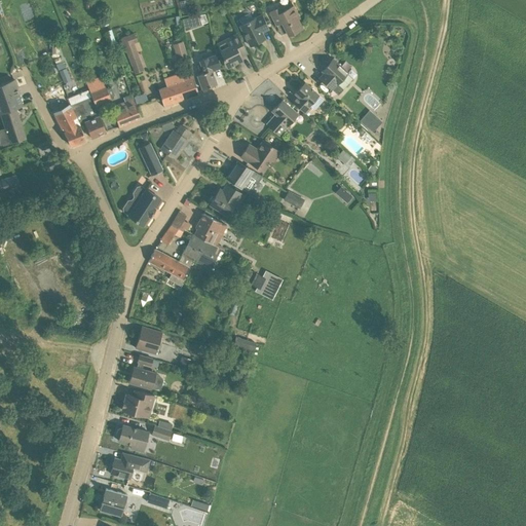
[(191,12),(188,0),(185,0),(180,1),(183,14),(191,12)]
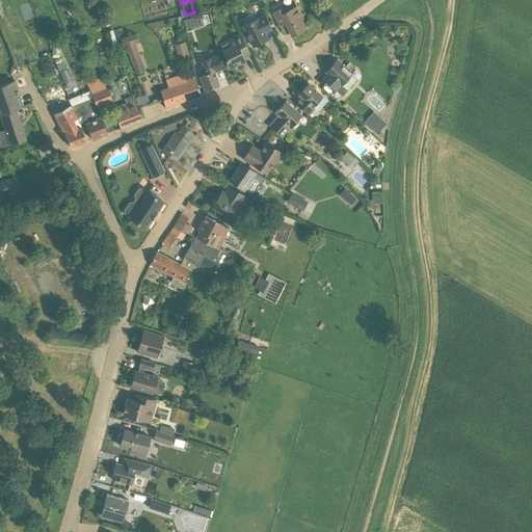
[(302,18),(298,9),(296,6),(288,10),(286,6),(273,12),(280,25),(285,22),(291,35),(306,28),(301,19),(302,18)]
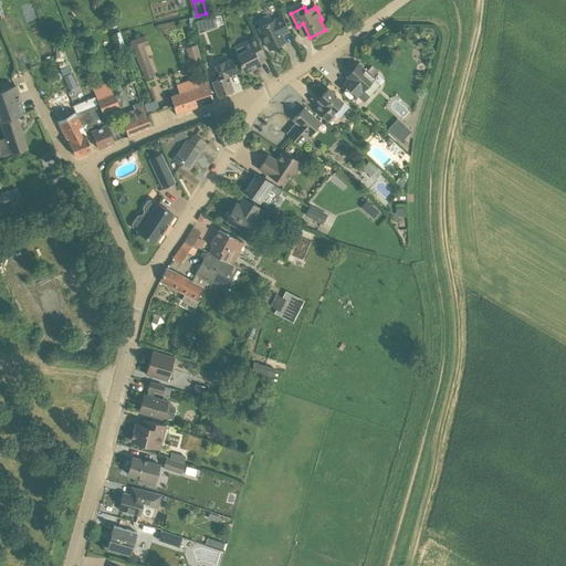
[(217,25),(213,16),(197,21),(199,32),(217,25)]
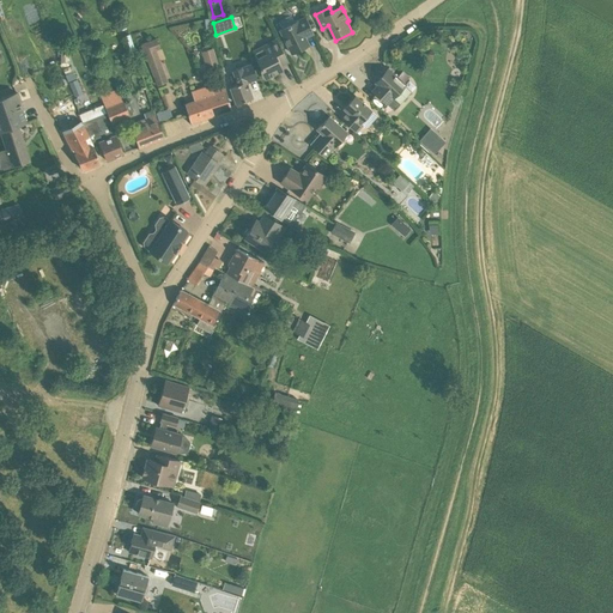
[(313,31),(308,22),(305,17),(280,30),(291,53),(309,44),(305,37),(305,35),(313,31)]
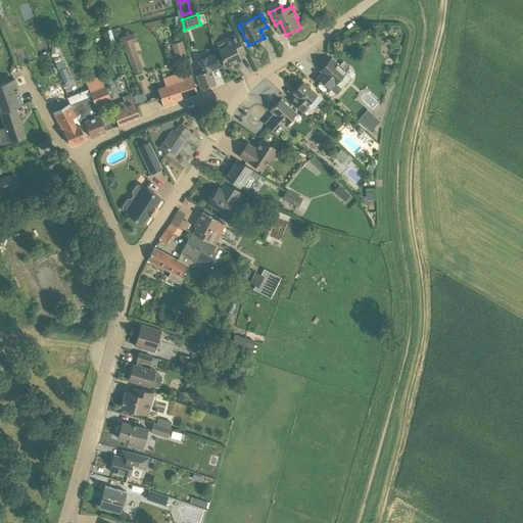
[(143,69),(133,42),(136,41),(133,32),(120,37),(123,45),(124,45),(134,73),(143,69)]
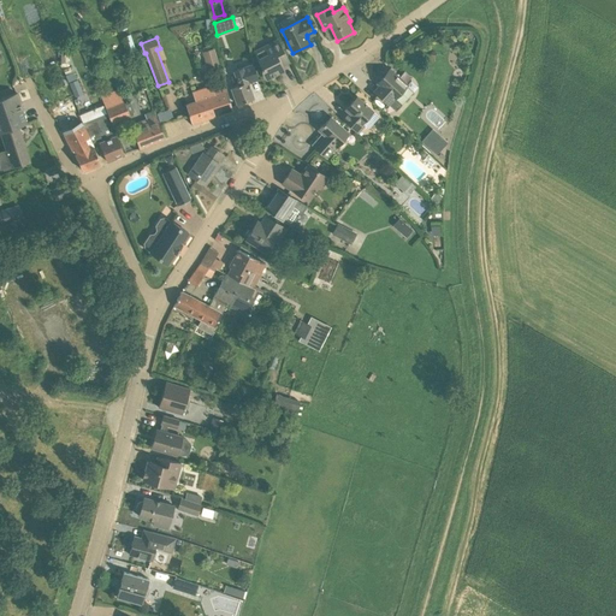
[(289,61),(284,51),(278,39),(253,52),(266,78),(283,70),(282,65),(289,61)]
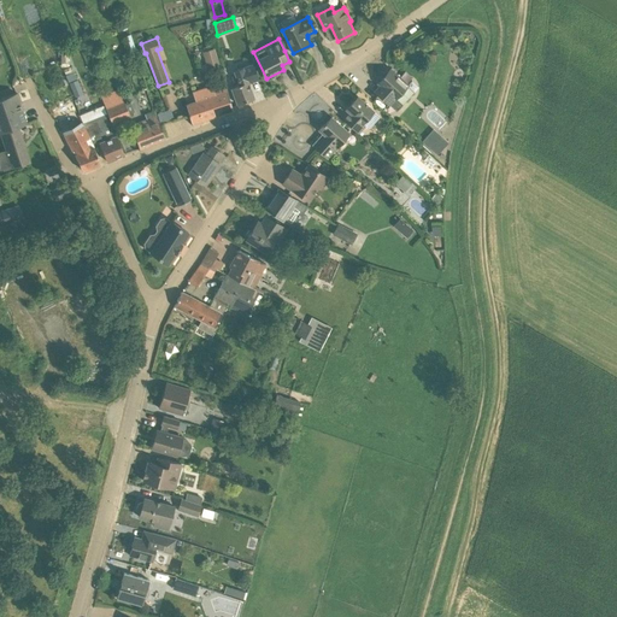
[(201,72),(221,66),(215,48),(204,52),(206,63),(199,65),(201,72)]
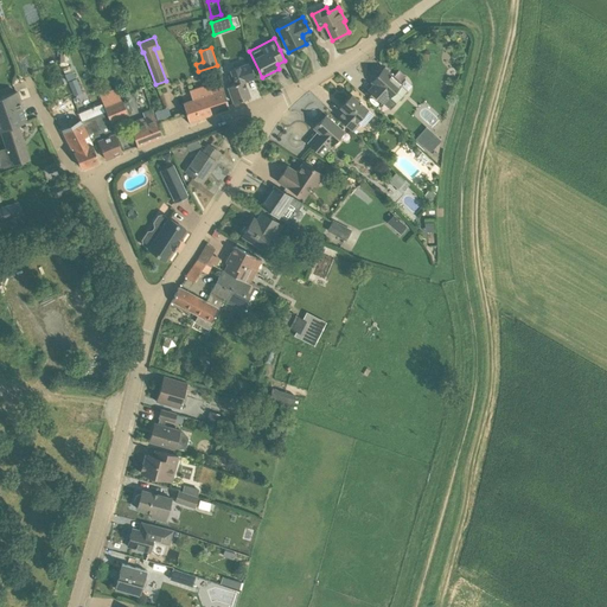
[(66,51),(57,51),(57,56),(59,56),(61,56),(61,62),(61,65),(61,66),(66,66),(66,51)]
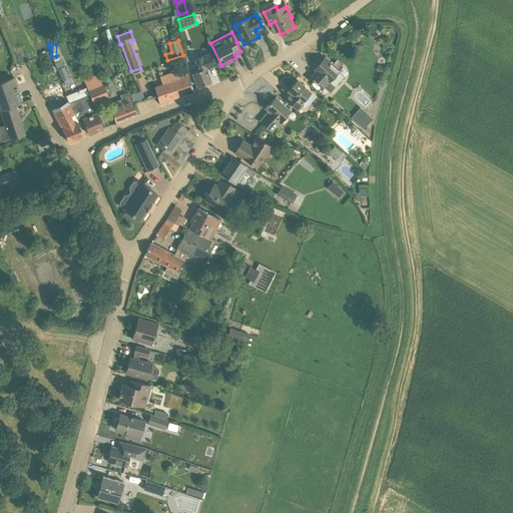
[(211,82),(206,68),(206,69),(205,68),(214,65),(210,53),(201,56),(195,58),(198,65),(200,70),(192,73),(197,87),(211,82)]
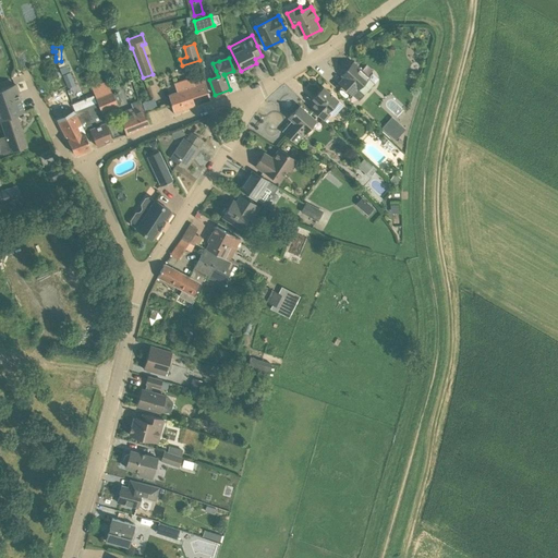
[(368,77),(361,71),(353,63),(351,64),(349,64),(347,68),(347,70),(341,75),(344,77),(339,83),(352,95),(353,95),(360,100),(374,84),(368,77)]
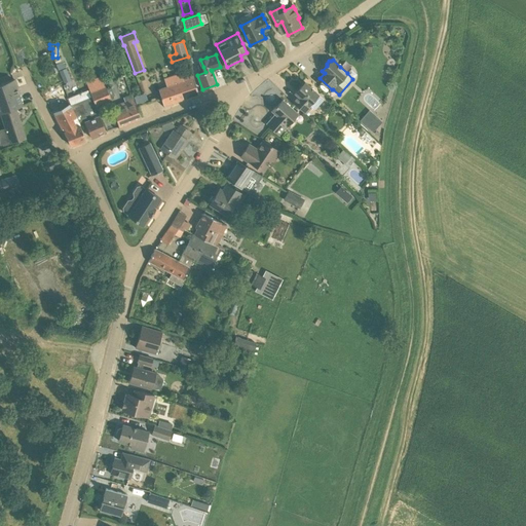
[(65,67),(63,62),(55,65),(59,70),(65,67)]
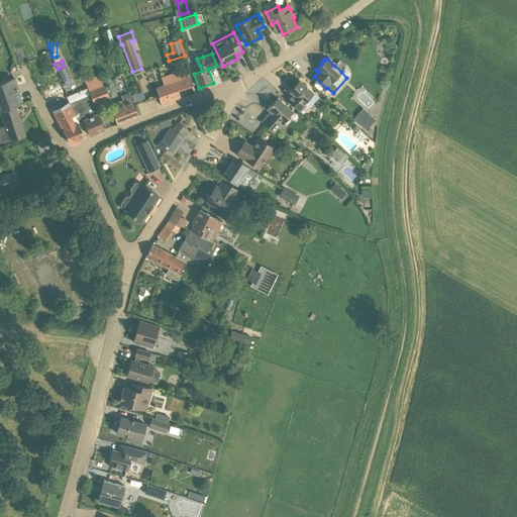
[(58,70),(63,82),(64,82),(70,79),(66,67),(58,70)]
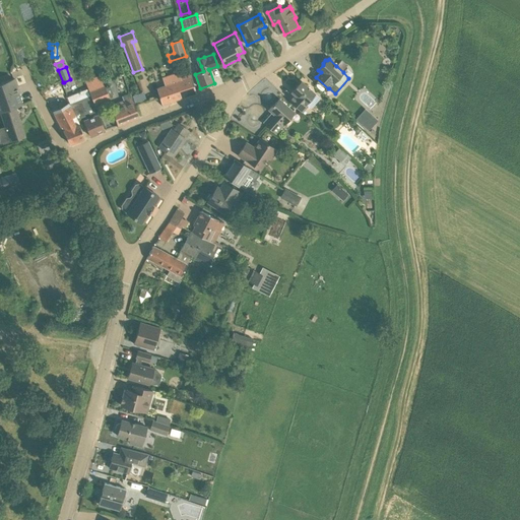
[(156,88),(158,94),(161,105),(196,92),(188,69),(174,73),(163,77),(166,85),(156,88)]
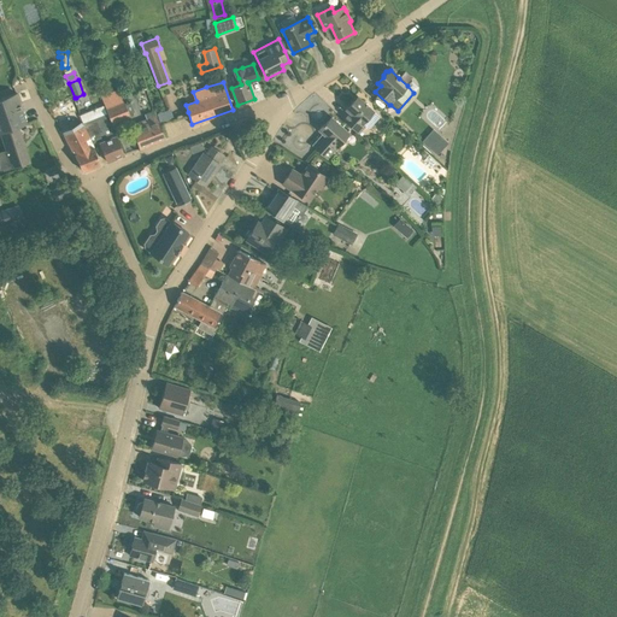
[(0,170),(0,171),(18,165),(30,162),(18,127),(27,124),(16,93),(0,98),(0,134),(5,151),(0,152),(0,170)]
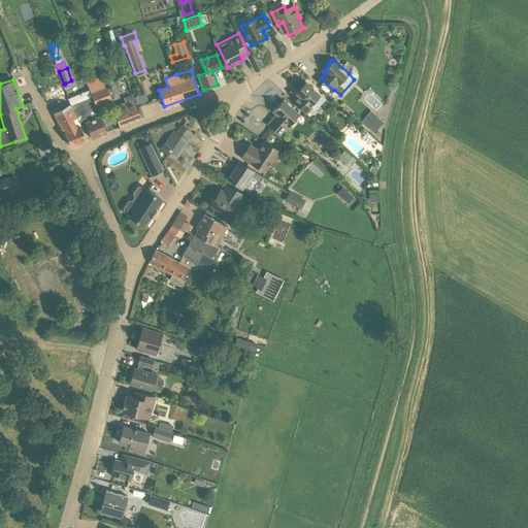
[(293,101),(303,110),(307,114),(309,112),(314,108),(315,109),(317,109),(324,101),(324,99),(306,83),(296,94),(298,96),(293,101)]
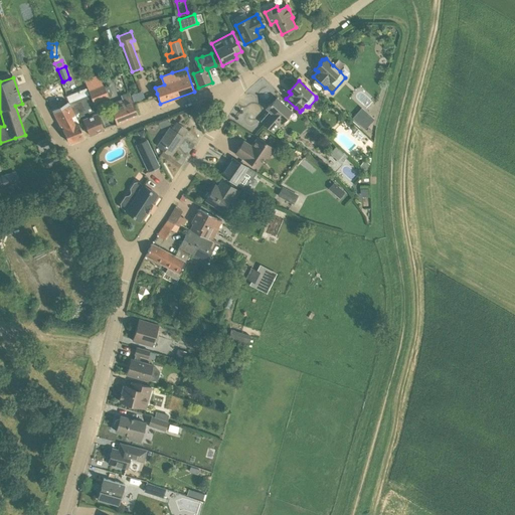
[(50,88),(59,105),(67,101),(58,83),(50,88)]
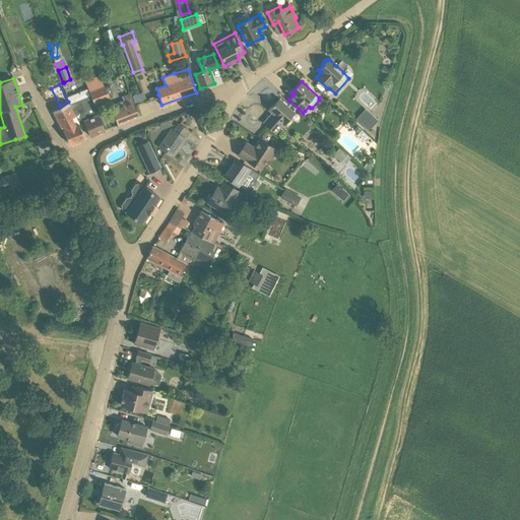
[(110,100),(105,85),(89,91),(95,106),(110,100)]
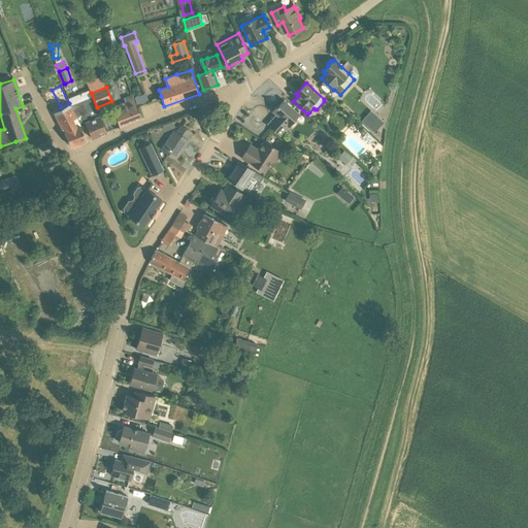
[(134,96),(137,104),(149,100),(145,93),(134,96)]
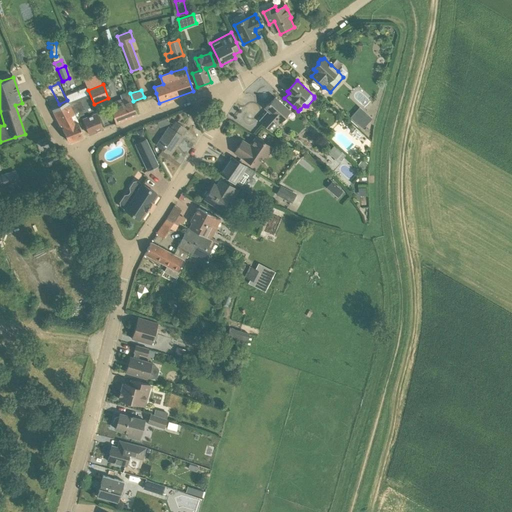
[(137,114),(133,105),(128,93),(121,95),(122,99),(108,104),(116,123),(137,114)]
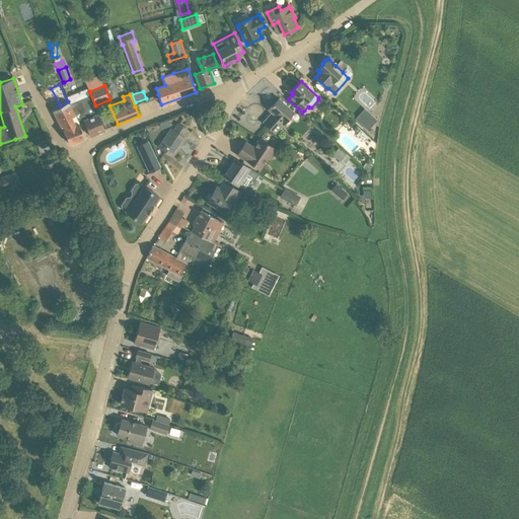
[(95,106),(90,95),(77,101),(70,104),(78,123),(84,121),(90,136),(104,130),(95,106)]
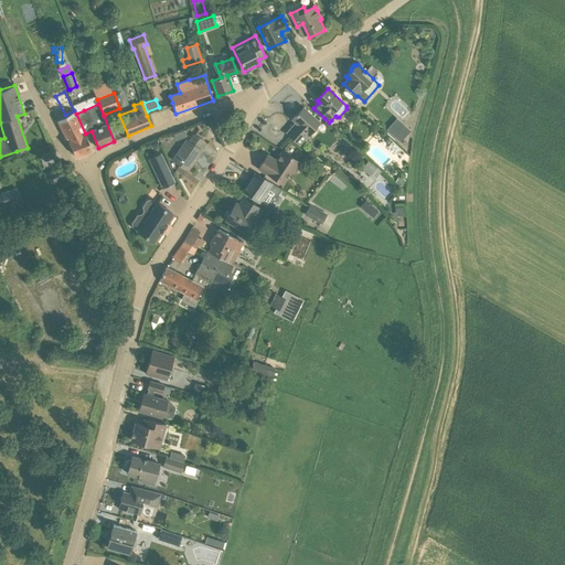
[(321,123),(313,117),(304,107),(298,114),(297,113),(291,119),(298,125),(296,127),(294,125),(286,134),(300,146),(321,123)]
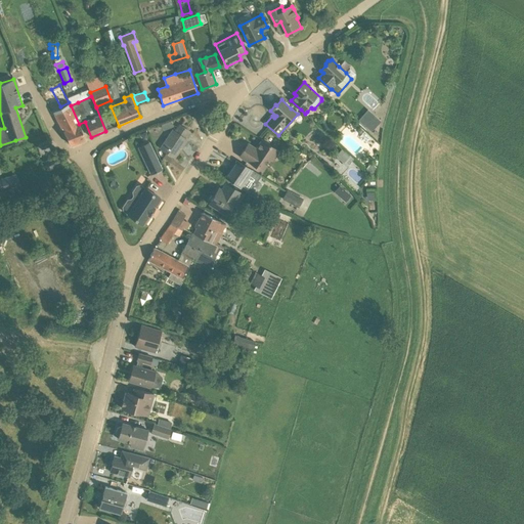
[(79,124),(71,105),(62,108),(54,113),(71,145),(85,139),(79,124)]
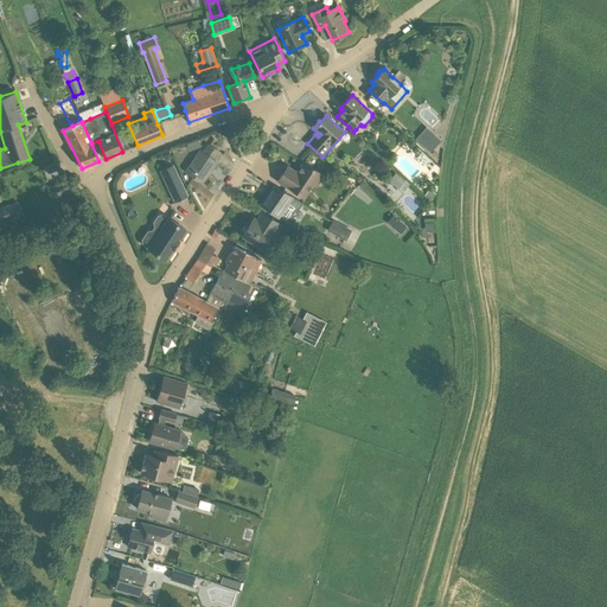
[(441,140),(426,127),(415,139),(430,152),(441,140)]
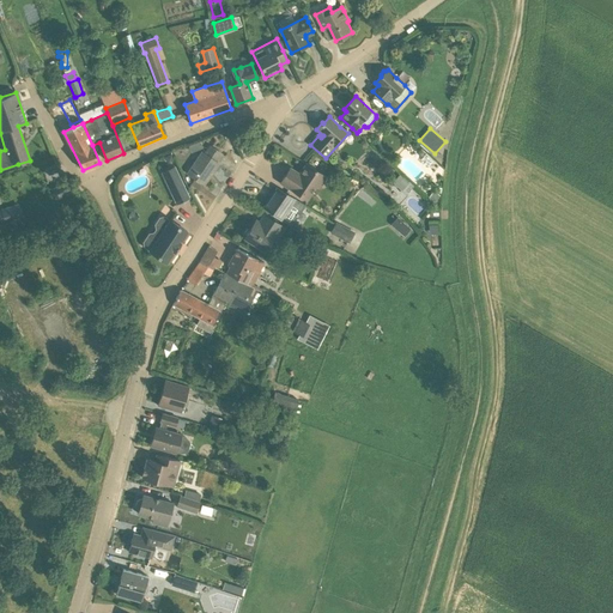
[(189,146),(192,152),(204,147),(200,141),(189,146)]
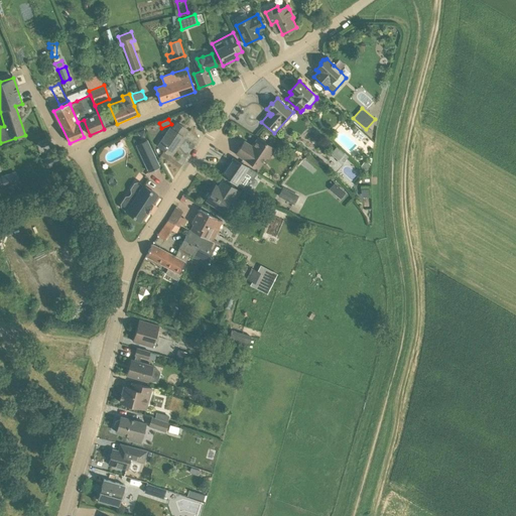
[(170,127),(157,146),(171,155),(183,137),(182,136),(186,129),(176,122),(172,129),(170,127)]
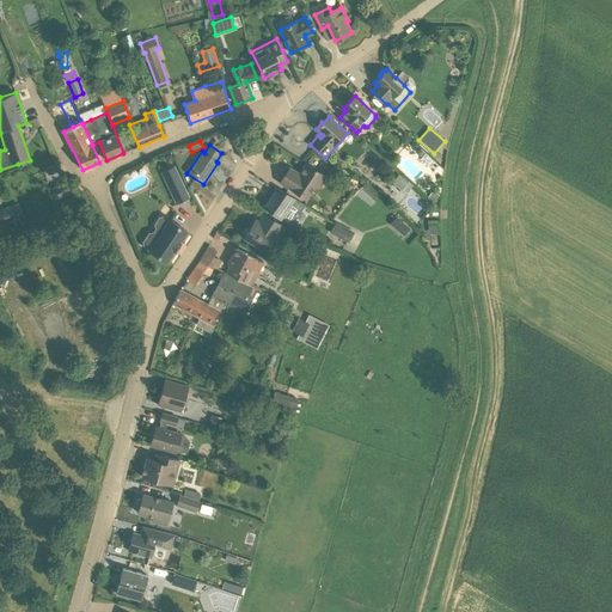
[(326,177),(317,170),(306,164),(299,175),(289,169),(281,182),(307,200),(316,187),(319,189),(326,177)]
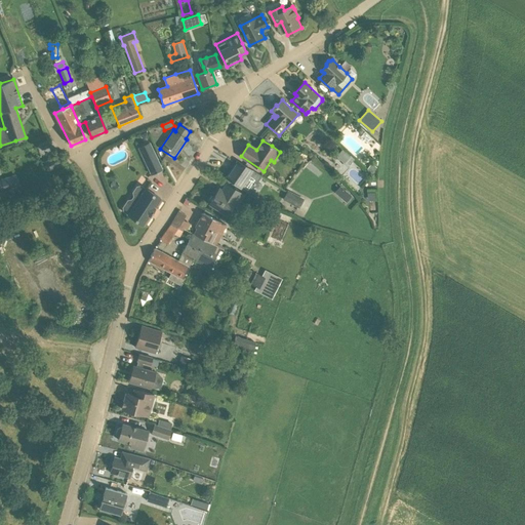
[(139,148),(152,175),(163,170),(150,143),(139,148)]
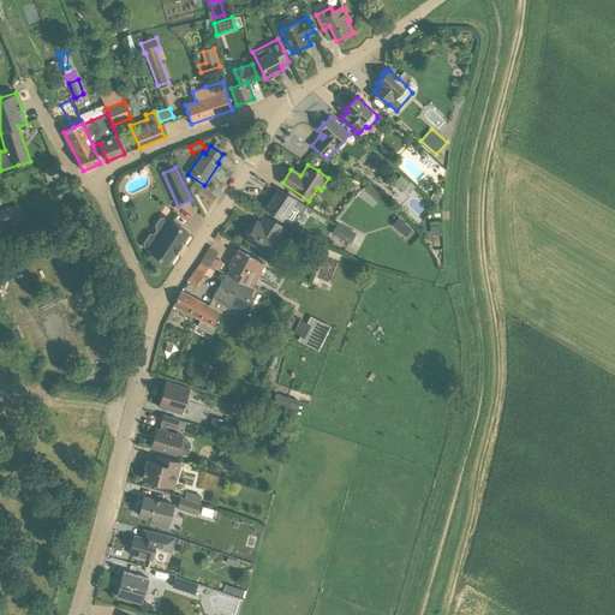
[(394,184),(402,191),(401,192),(406,197),(415,189),(411,184),(401,177),(394,184)]
